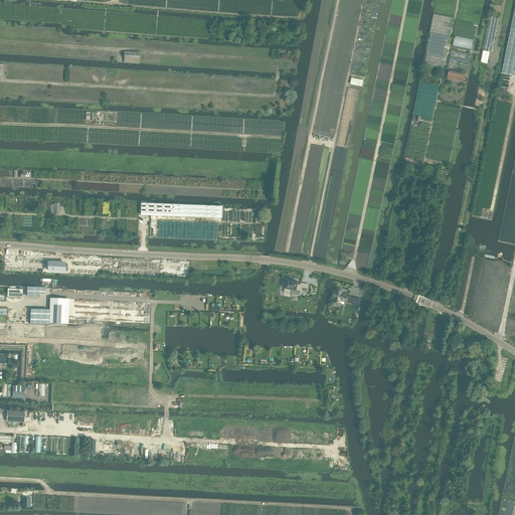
[(514,5),(502,73),(514,75),(514,5)]
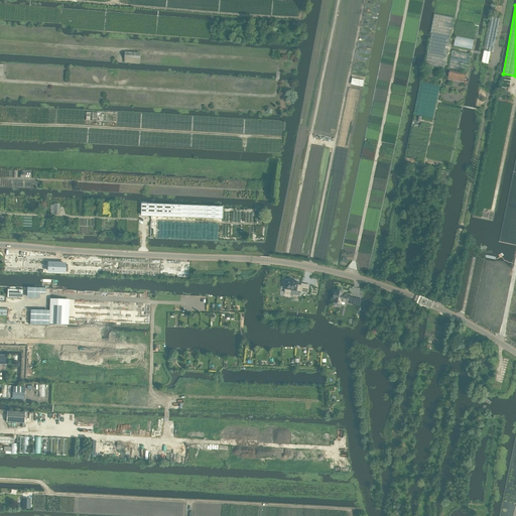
[(443,69),(454,17),(435,14),(425,65),(443,69)]
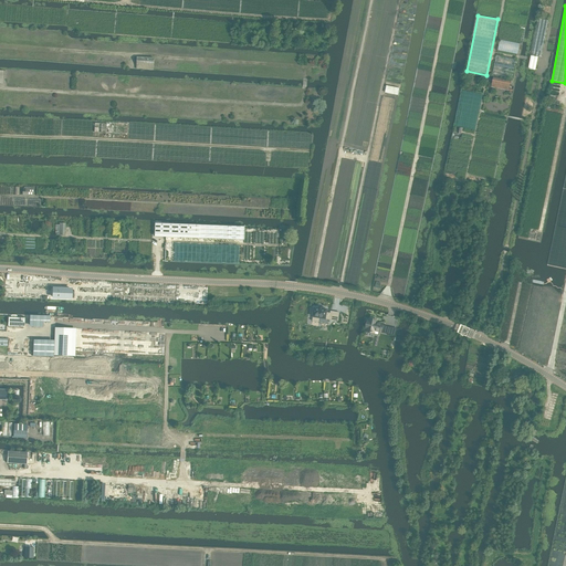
[(538,19),(531,54),(537,55),(541,56),(548,21),(538,19)]
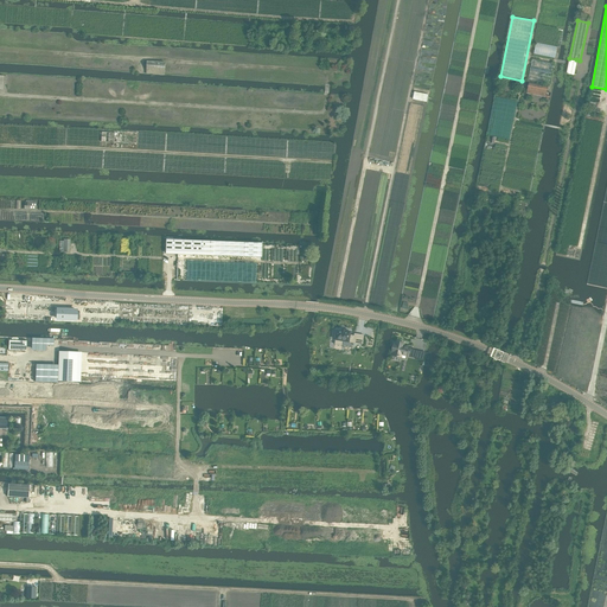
[(535,53),(555,58),(557,48),(536,44),(535,53)]
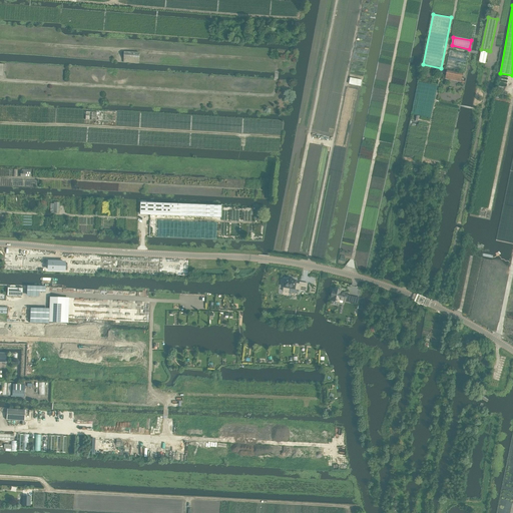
[(450,50),(446,68),(456,70),(456,71),(447,70),(445,79),(461,82),(465,82),(465,78),(462,78),(463,73),(458,72),(458,70),(464,71),(468,54),(450,50)]
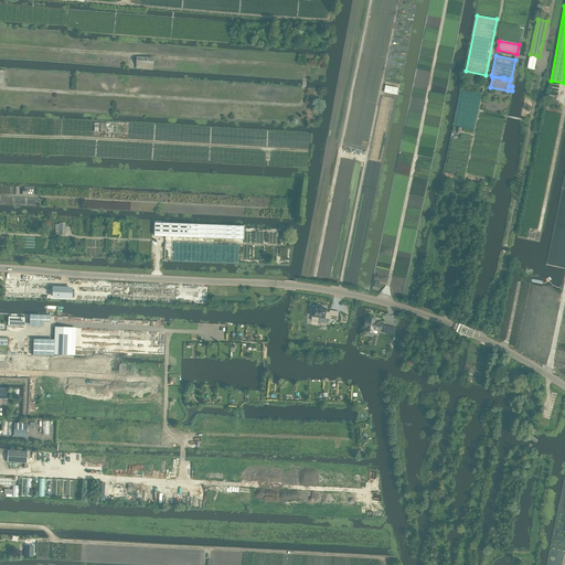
[(530,55),(528,68),(534,70),(536,56),(530,55)]
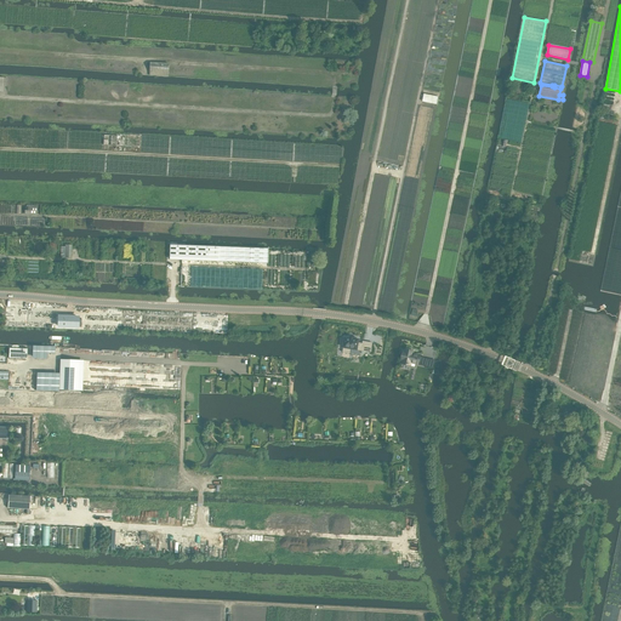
[(151,62),(149,70),(149,77),(167,78),(167,73),(167,63),(151,62)]
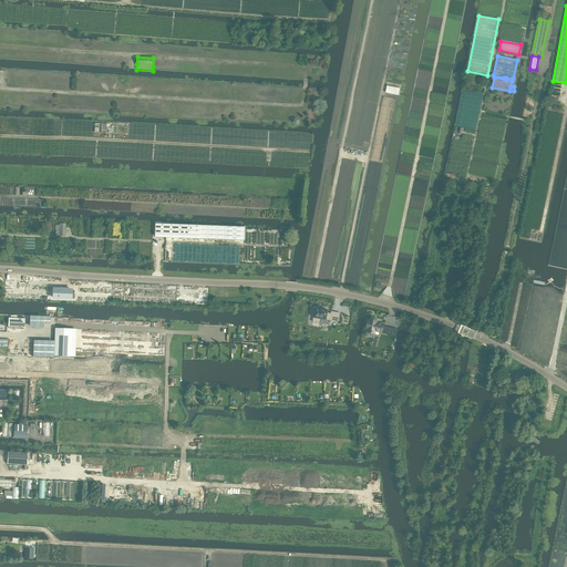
[(399,95),(400,89),(388,85),(385,93),(399,95)]
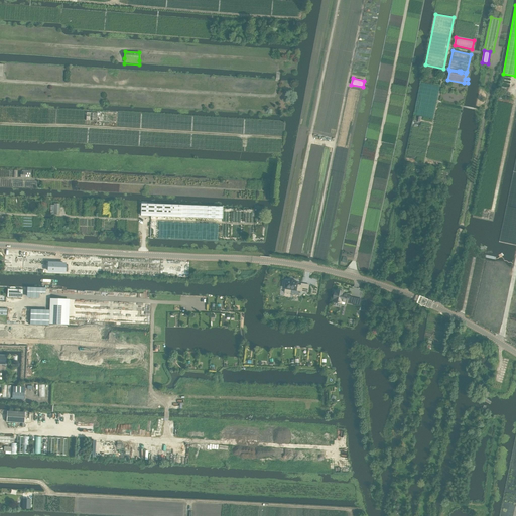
[(31,173),(30,170),(22,170),(22,172),(20,171),(20,178),(31,178),(31,175),(30,175),(30,173),(31,173)]
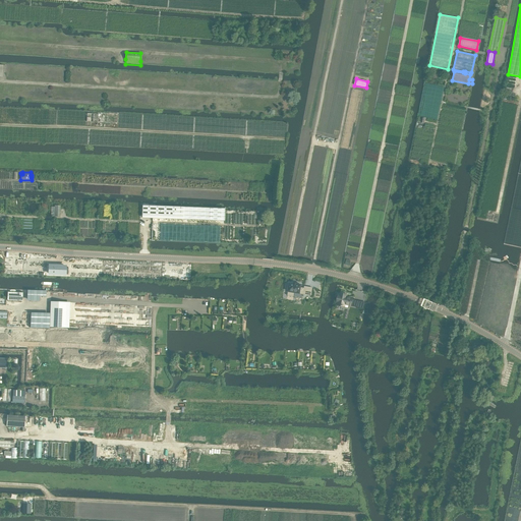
[(143,206),(142,218),(183,220),(184,207),(156,206),(156,204),(150,204),(150,206),(143,206)]
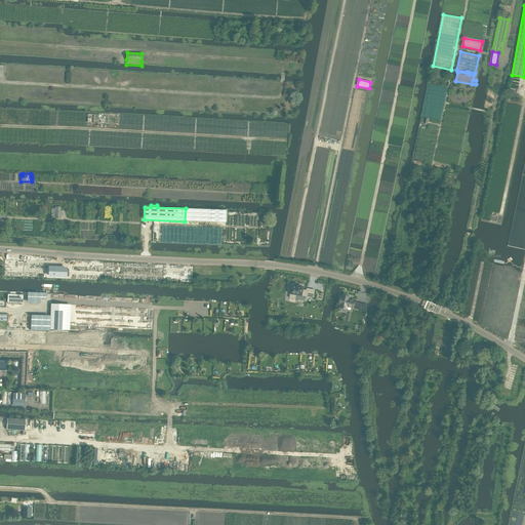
[(186,208),(185,221),(227,223),(227,210),(186,208)]
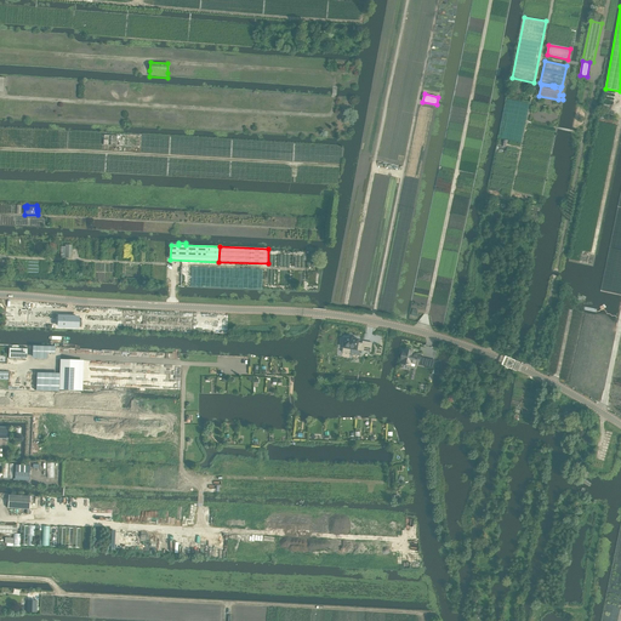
[(61,315),(60,325),(79,326),(80,317),(61,315)]
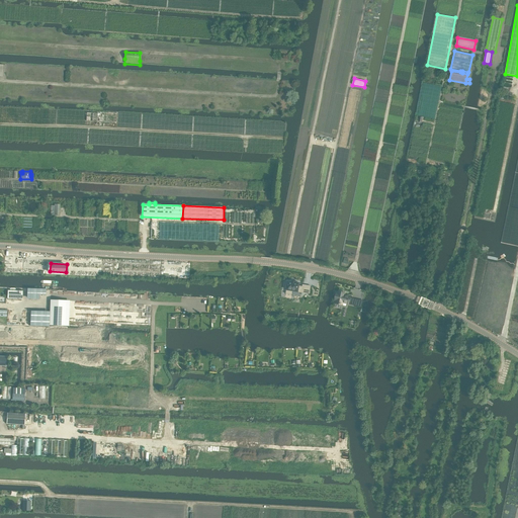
[(286,290),(286,293),(291,294),(292,290),(301,292),(303,289),(298,288),(298,285),(299,283),(294,282),(292,281),(292,282),(287,281),(286,289),(286,290)]
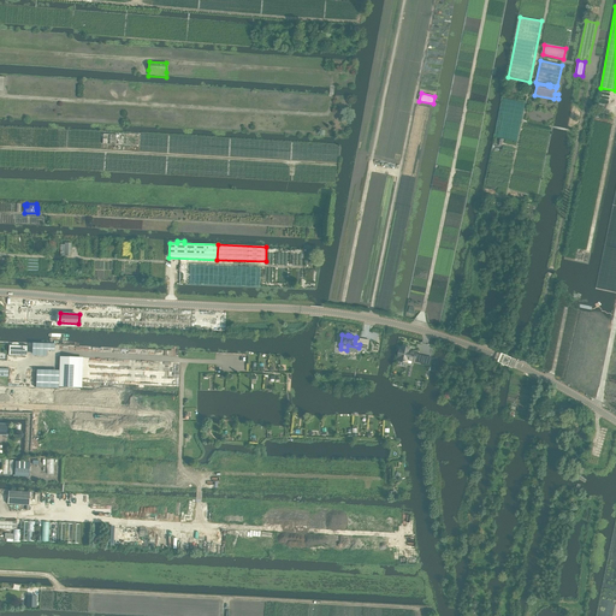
[(27,356),(27,347),(9,345),(9,355),(27,356)]
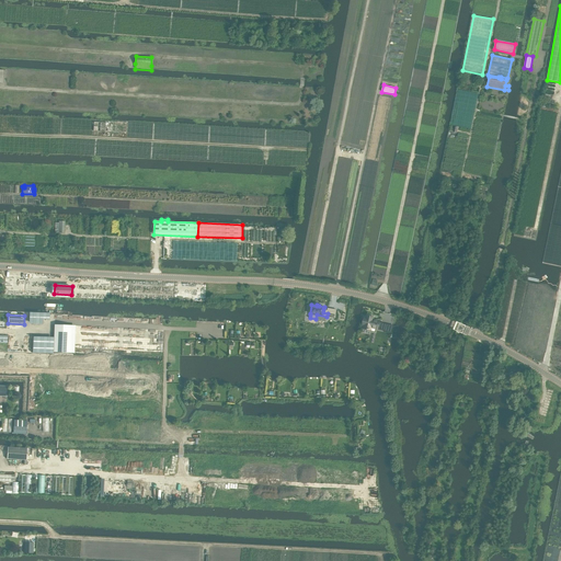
[(365,318),(363,325),(364,325),(364,328),(367,329),(368,329),(370,329),(371,328),(377,329),(377,327),(381,328),(380,329),(385,330),(386,324),(382,323),(382,322),(379,322),(378,321),(373,320),(374,318),(366,317),(366,318),(365,318)]
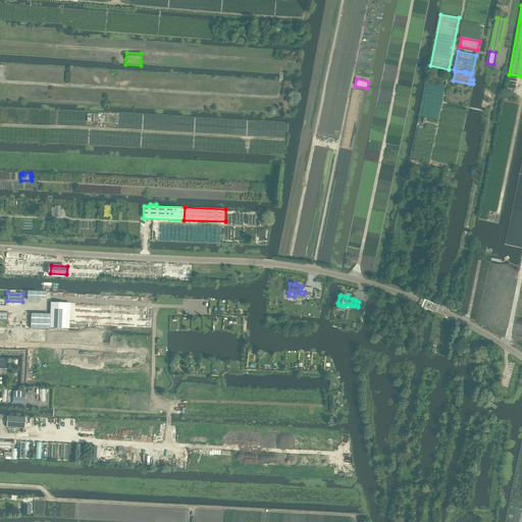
[(51,302),(49,328),(64,328),(66,303),(51,302)]
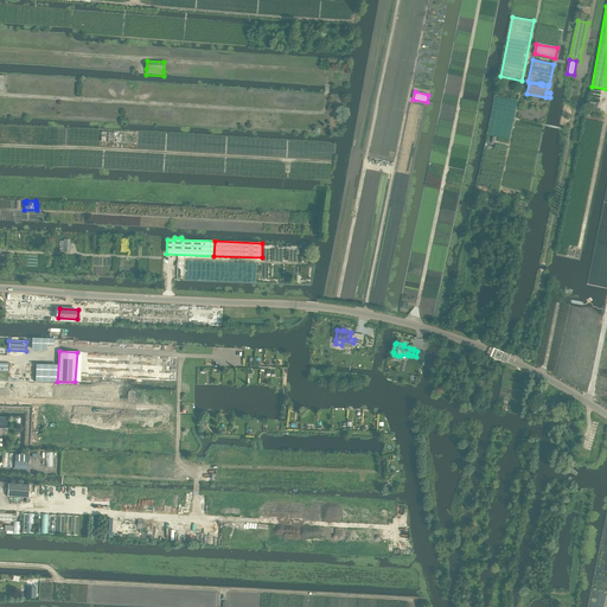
[(37,382),(57,383),(58,365),(38,364),(37,382)]
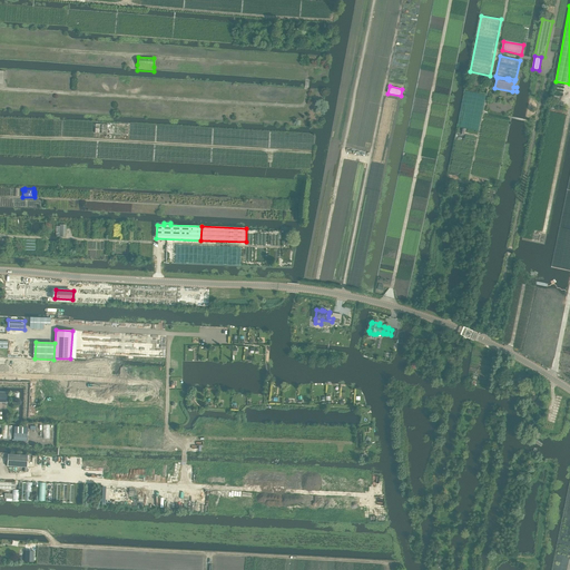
[(27,441),(28,428),(15,428),(13,440),(27,441)]
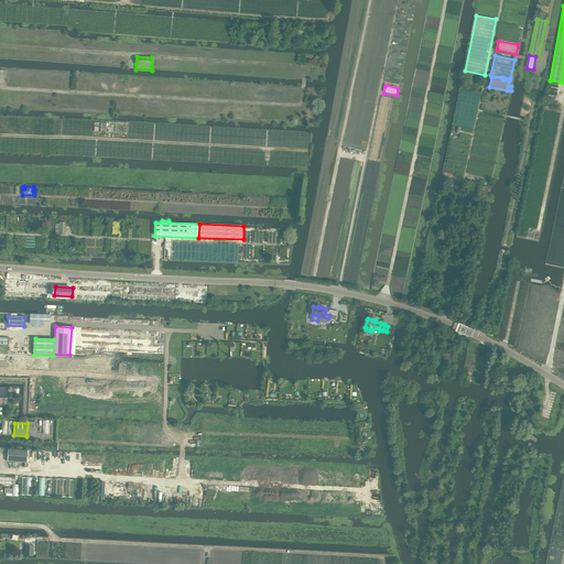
[(8,449),(7,462),(26,463),(28,451),(8,449)]
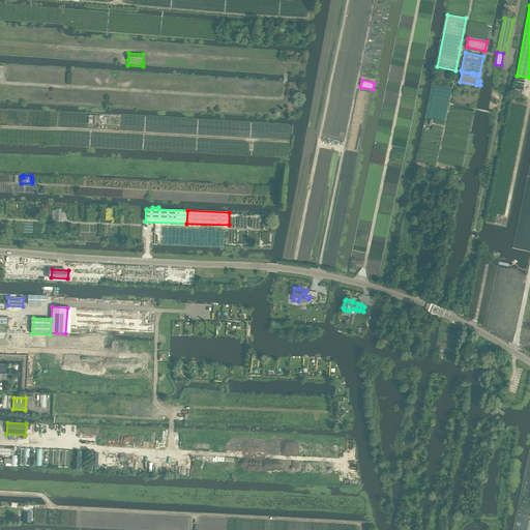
[(0,447),(0,454),(11,455),(15,455),(15,448),(0,447)]
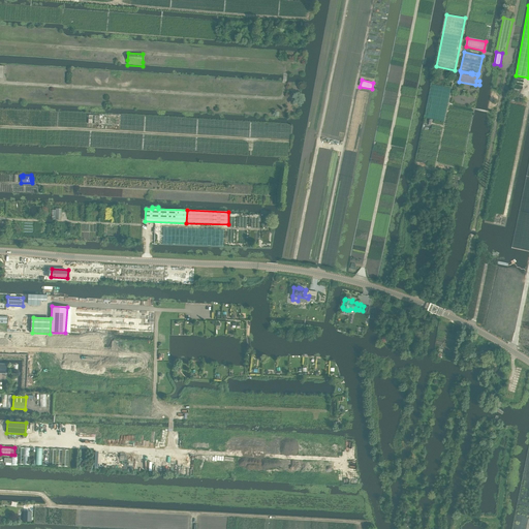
[(31,522),(31,511),(23,511),(23,522),(31,522)]
